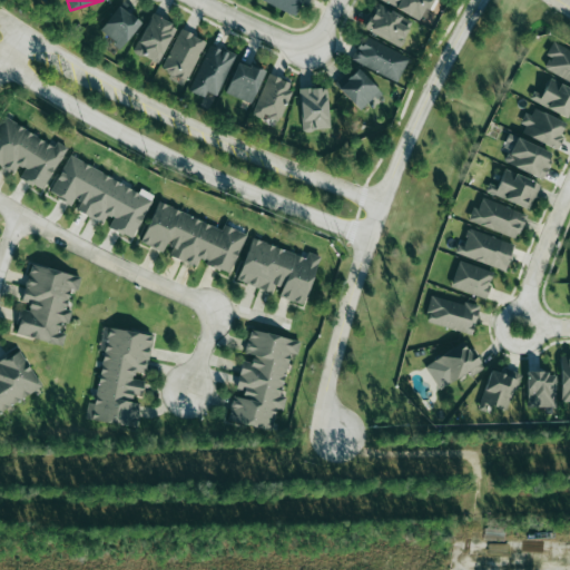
[(261,0),(295,16),(302,0),(261,0)]
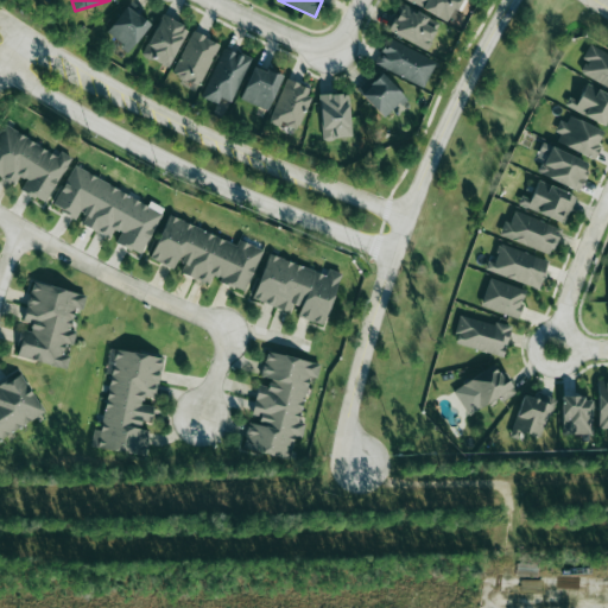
[(458,10),(462,0),(404,0),(447,20),(453,7),(458,10)]
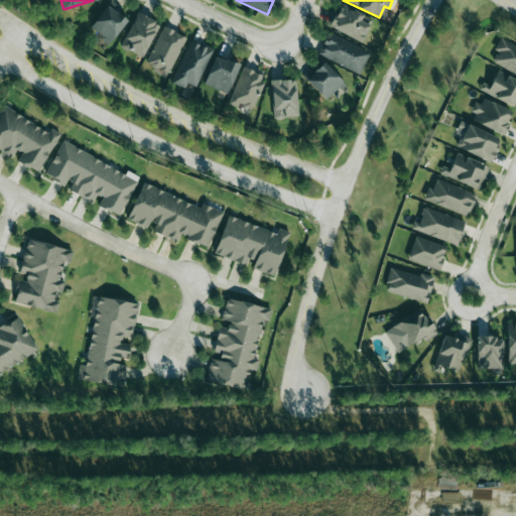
[(373,19),(340,3),(329,25),(361,41),(373,19)]
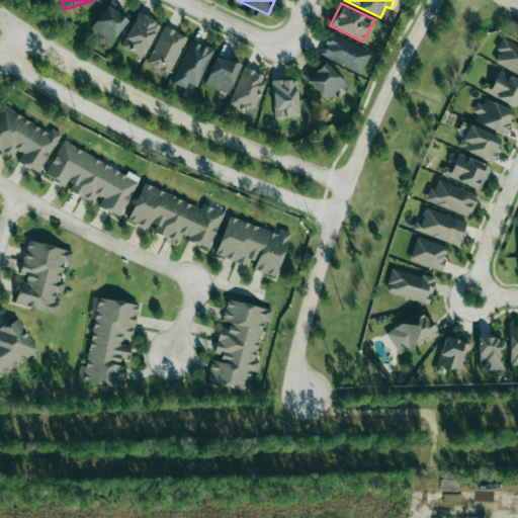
[(89,28),(109,44),(127,20),(107,5),(89,28)]
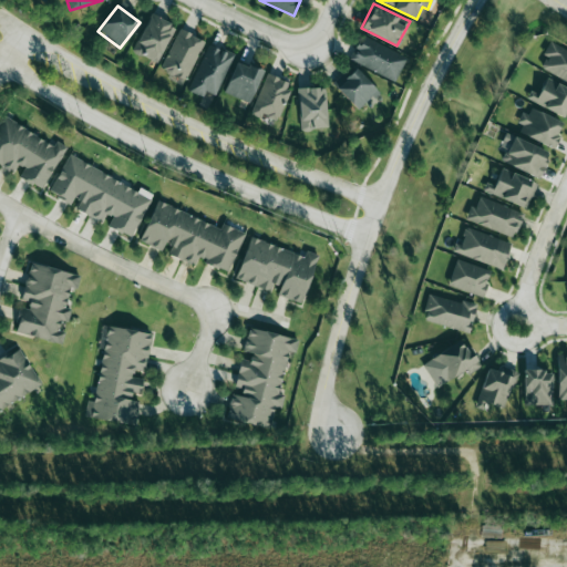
[(157,62),(175,26),(151,14),(133,51),(157,62)]
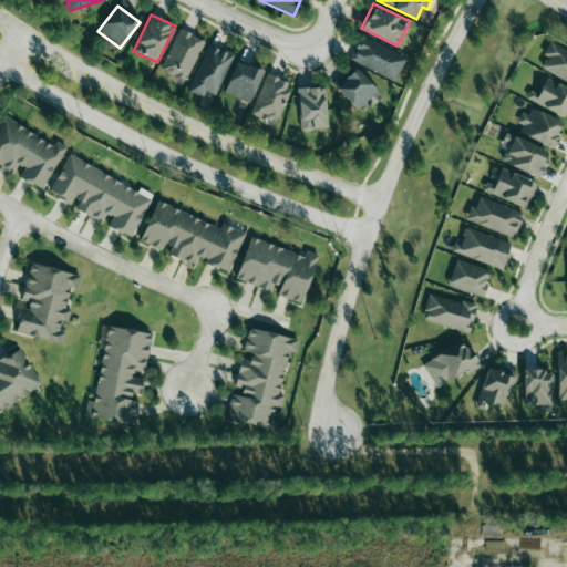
[(204,40),(178,29),(160,70),(185,81),(204,40)]
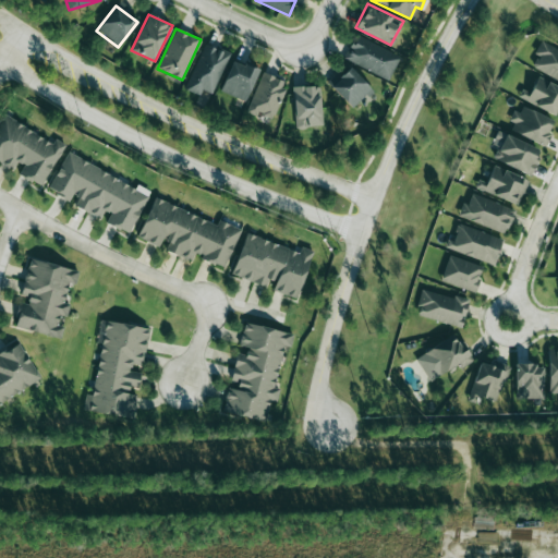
[(343,59),(389,80),(400,56),(354,34),(343,59)]
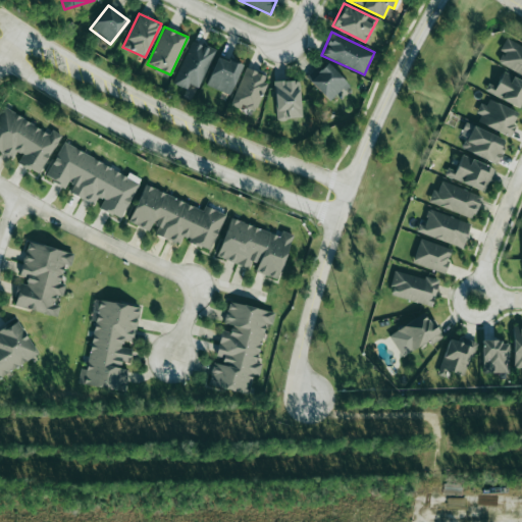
[(215,50),(192,40),(172,84),(187,90),(189,84),(198,88),(215,50)]
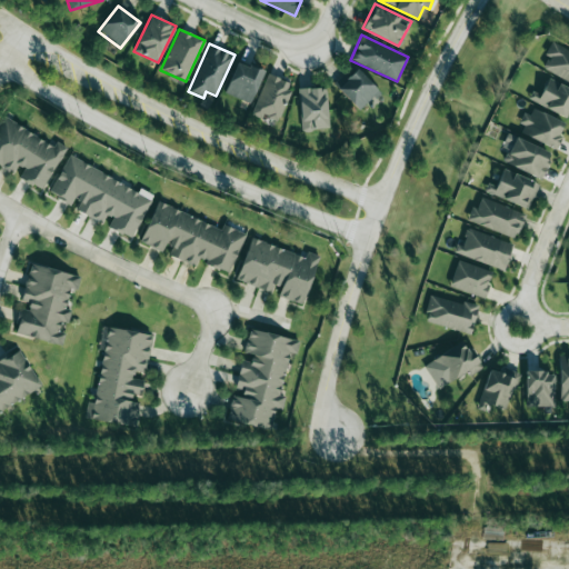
[(568,50),(551,43),(540,69),(568,81),(568,50)]
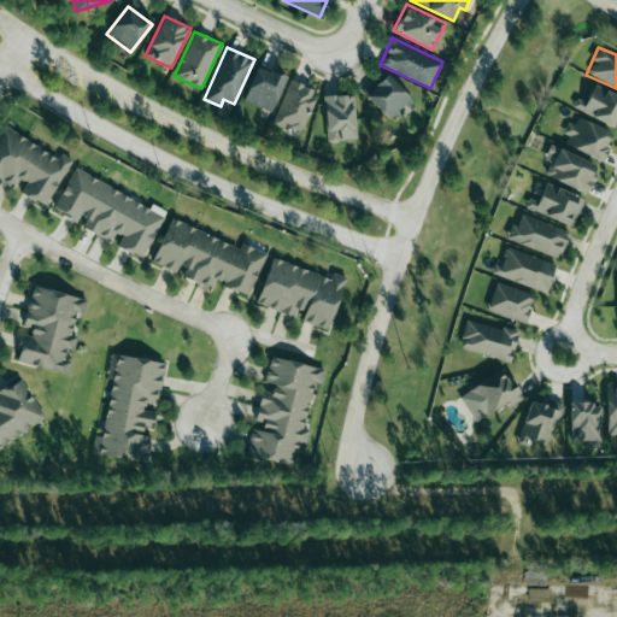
[(286,78),(258,66),(244,100),(270,112),(286,78)]
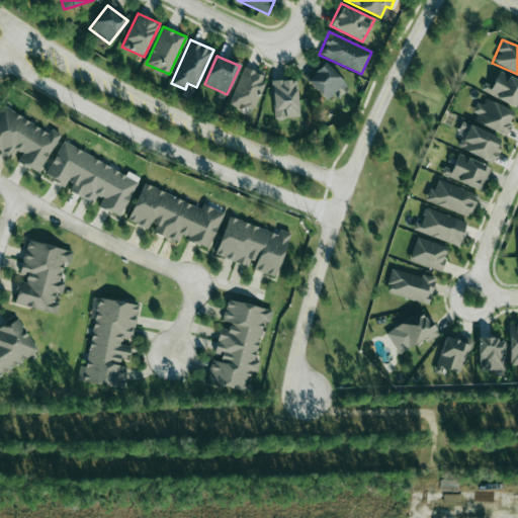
[(307,80),(327,101),(345,84),(325,63),(307,80)]
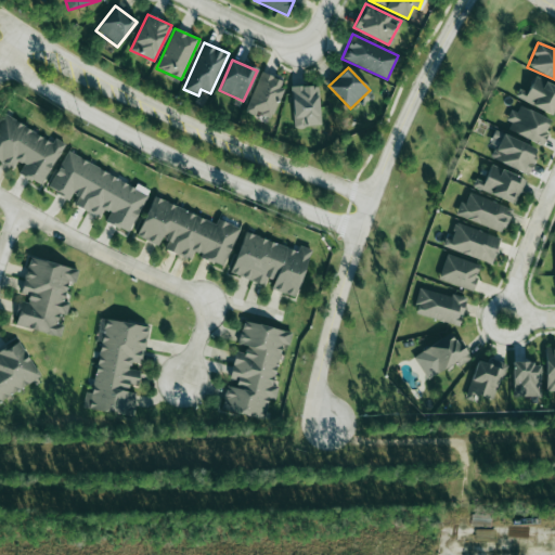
[(261,73),(245,110),(270,120),(286,85),(261,73)]
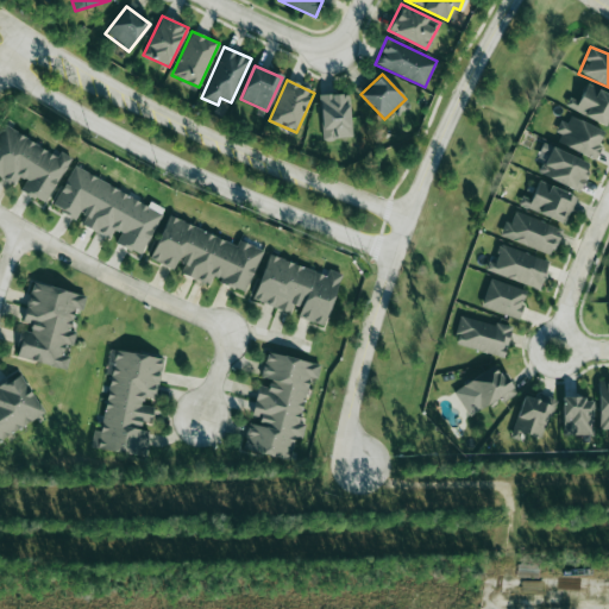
[(608,94),(584,82),(571,108),(606,125),(608,118),(608,94)]
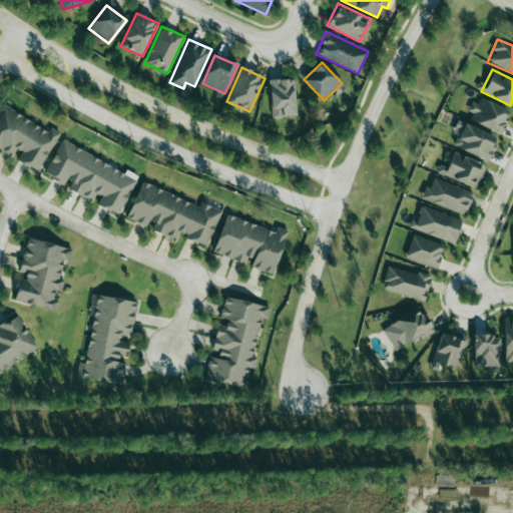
[(297,115),(295,78),(269,80),(271,117),(297,115)]
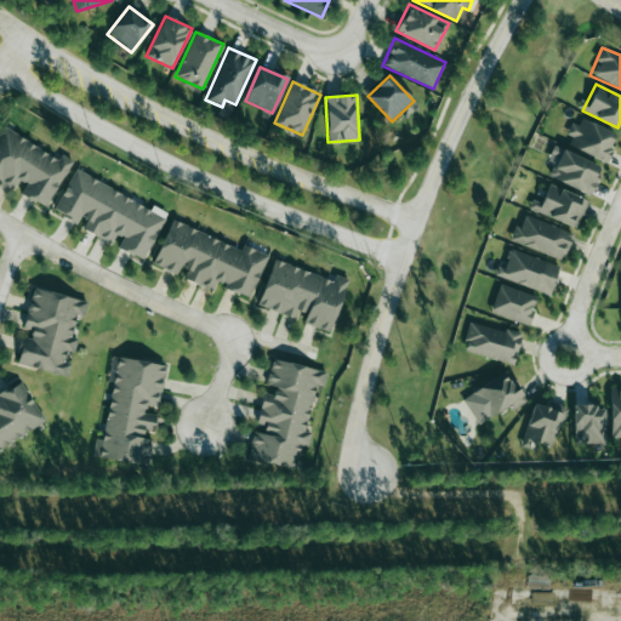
[(565,143),(604,163),(617,135),(579,117),(565,143)]
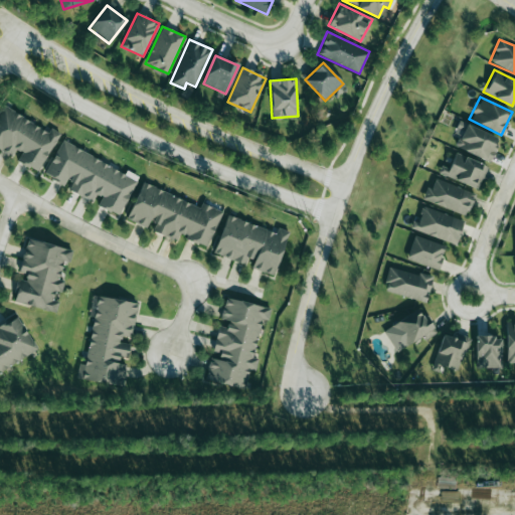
[(48,131),(2,105),(0,108),(0,148),(15,158),(15,159),(37,172),(60,133),(50,128),(48,131)]
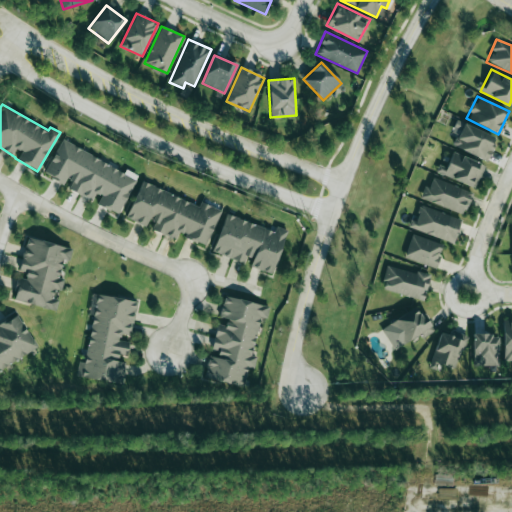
[(487,160),(496,137),(456,120),(451,132),(456,134),(452,146),(487,160)]
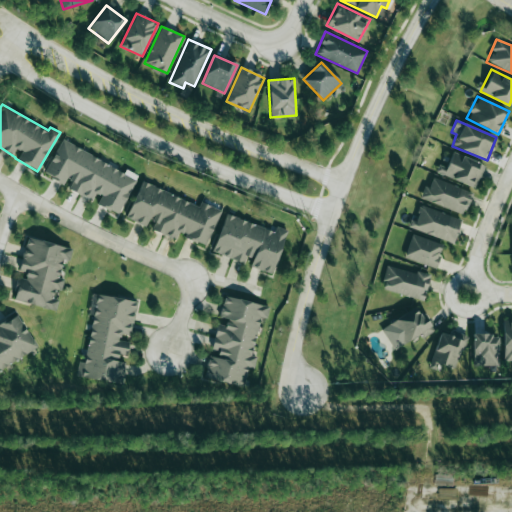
[(119,214),(138,175),(126,170),(125,171),(60,140),(44,174),(67,185),(65,188),(95,202),(95,203),(119,214)]
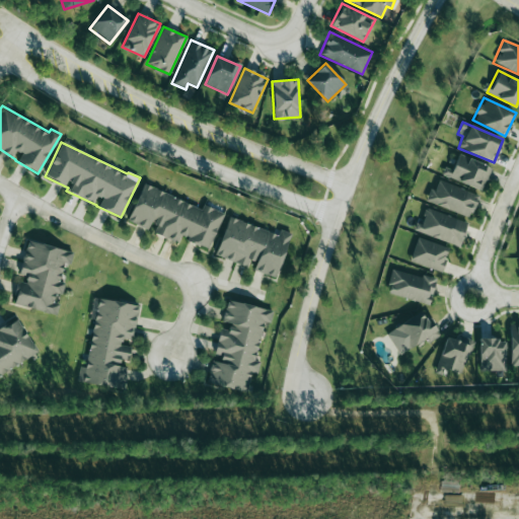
[(480,192),(492,168),(459,153),(452,170),(445,167),(442,173),(480,192)]
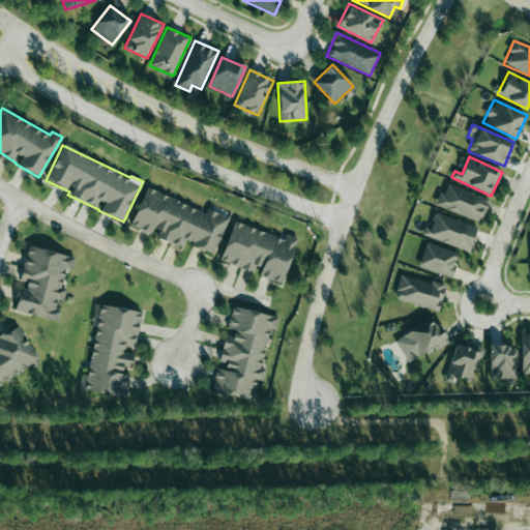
[(439,192),(434,205),(479,222),(489,199),(448,183),(444,194),(439,192)]
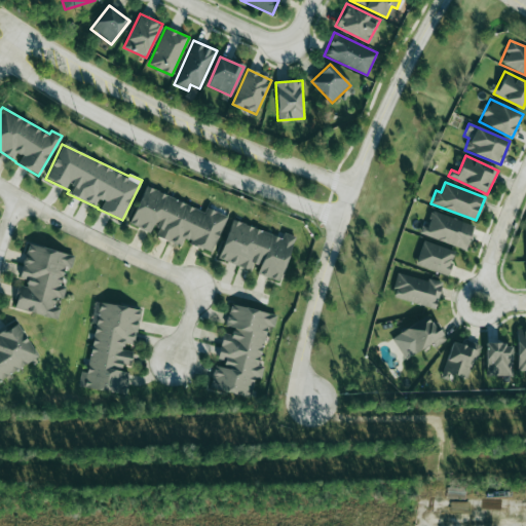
[(226,216),(205,208),(204,211),(144,187),(129,224),(153,233),(152,234),(184,247),(186,242),(212,252),(226,216)]
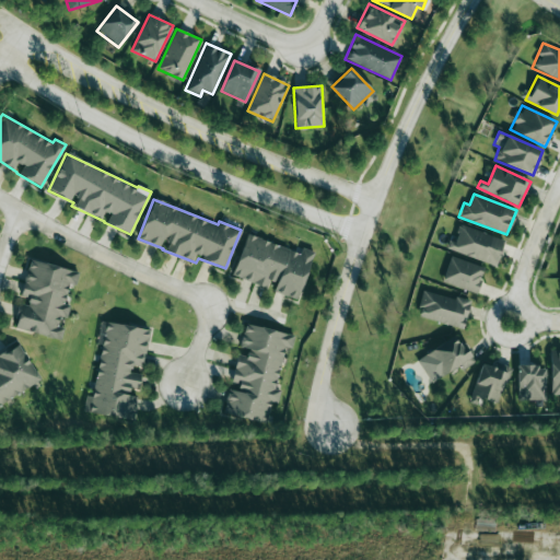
[(504,240),(459,224),(454,242),(448,240),(446,248),(496,266),(504,240)]
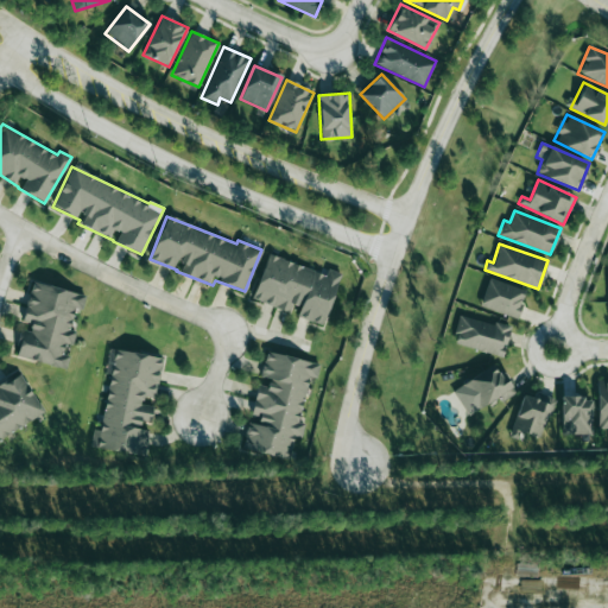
[(252,301),(295,314),(295,316),(324,325),(341,273),(328,270),(325,273),(266,254),(252,301)]
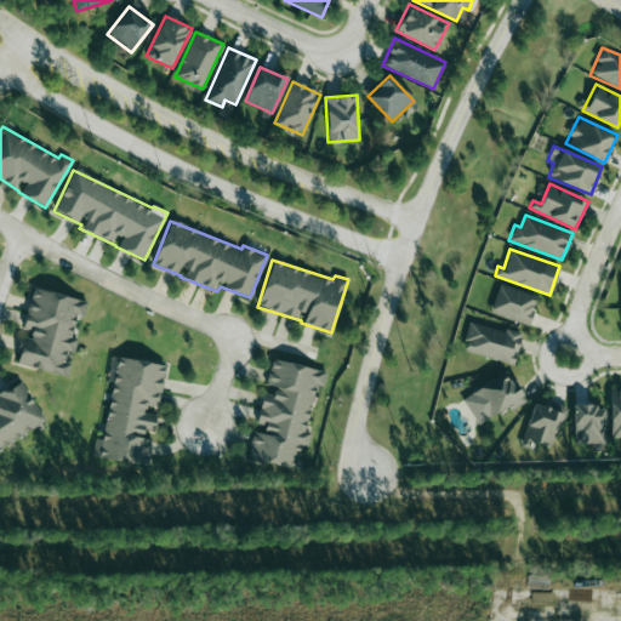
[(528,325),(539,297),(500,284),(490,312),(528,325)]
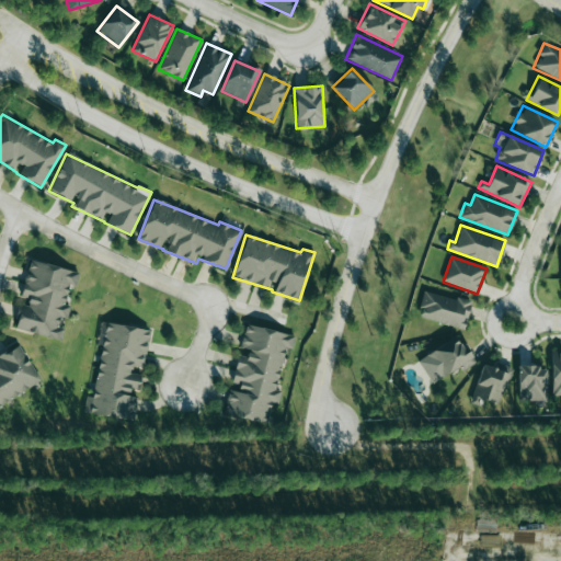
[(61,340),(69,306),(65,305),(68,288),(75,290),(79,271),(29,260),(20,300),(21,300),(14,329),(61,340)]
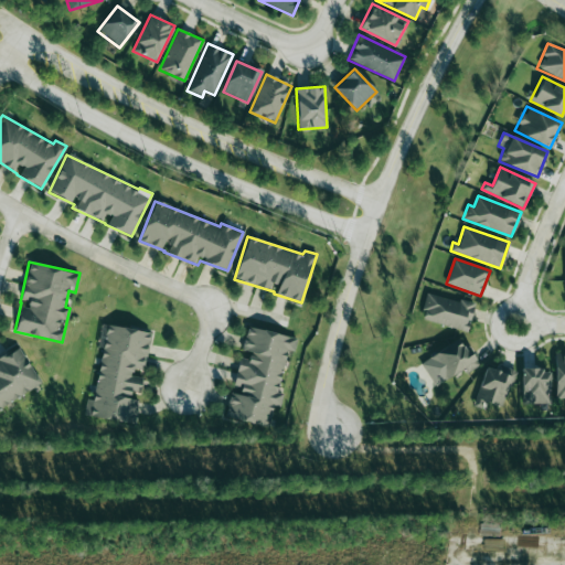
[(428,291),(420,318),(467,331),(475,305),(428,291)]
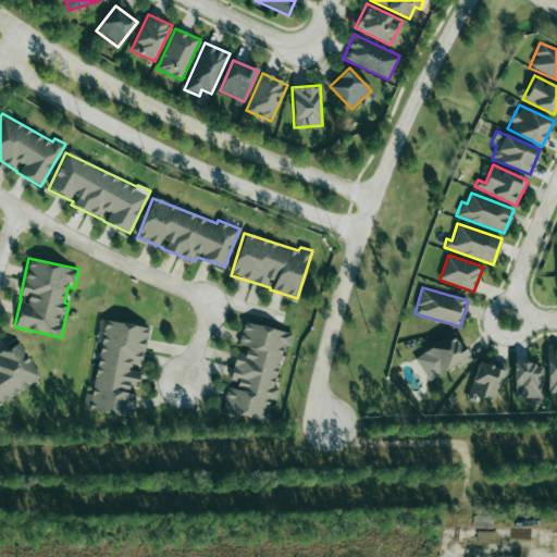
[(148,327),(100,319),(96,343),(100,344),(93,394),(85,393),(83,409),(133,418),(136,394),(127,393),(128,385),(138,386),(140,371),(130,370),(131,363),(143,364),(148,327)]
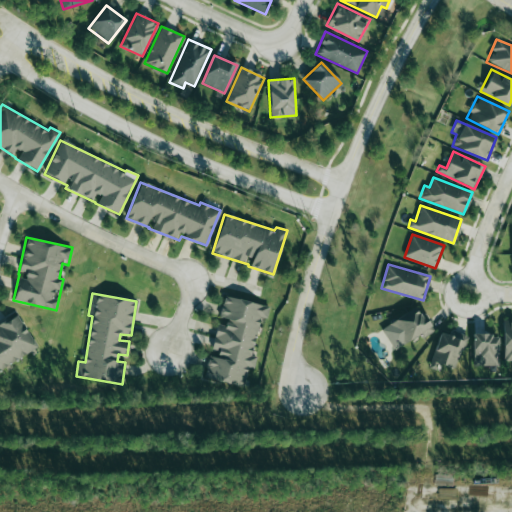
[(244,387),(249,368),(254,369),(256,356),(252,355),(260,317),(266,319),(269,305),(224,296),(219,317),(226,319),(225,325),(217,324),(211,353),(209,353),(204,378),(244,387)]
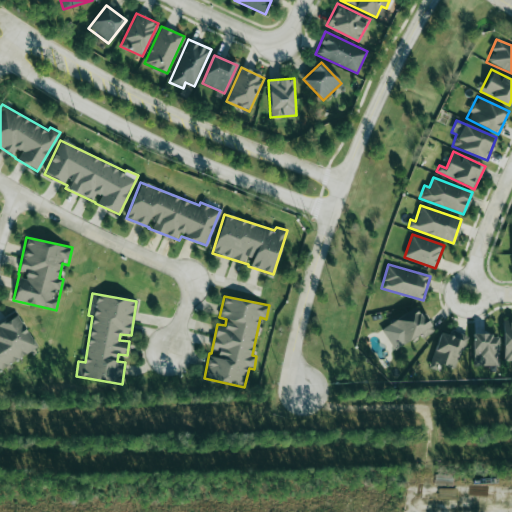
[(395,349),(420,334),(422,337),(432,331),(417,306),(382,327),(395,349)]
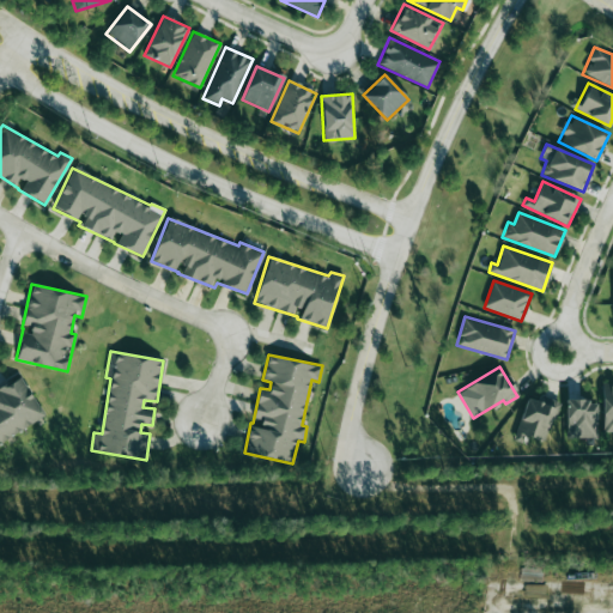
[(0,442),(44,417),(20,375),(0,387),(0,442)]
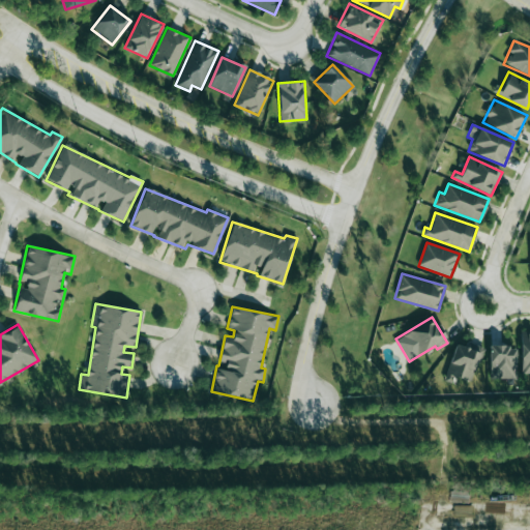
[(529,331),(520,332),(521,374),(529,373),(529,331)]
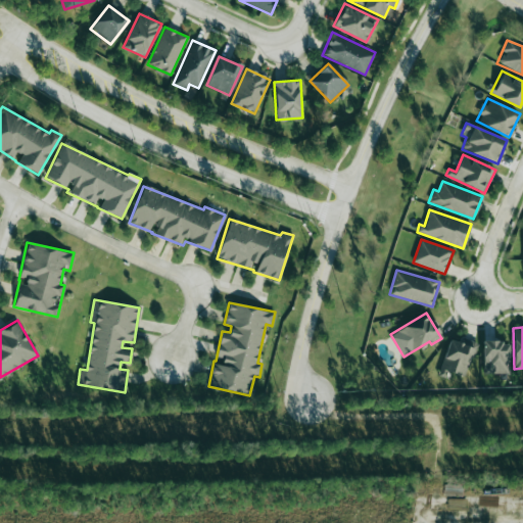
[(465,376),(476,342),(463,338),(462,342),(449,339),(440,369),(465,376)]
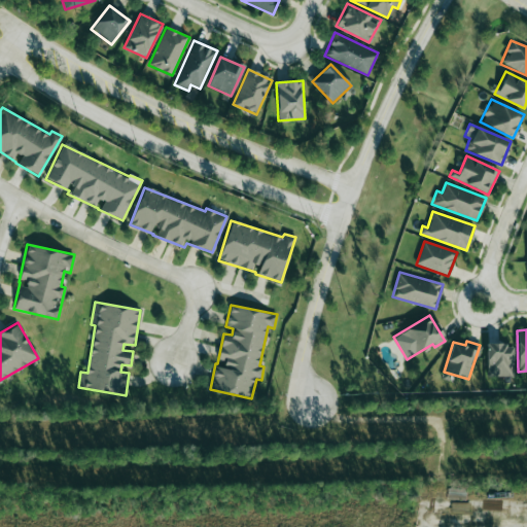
[(513,344),(487,344),(486,376),(513,376),(513,344)]
